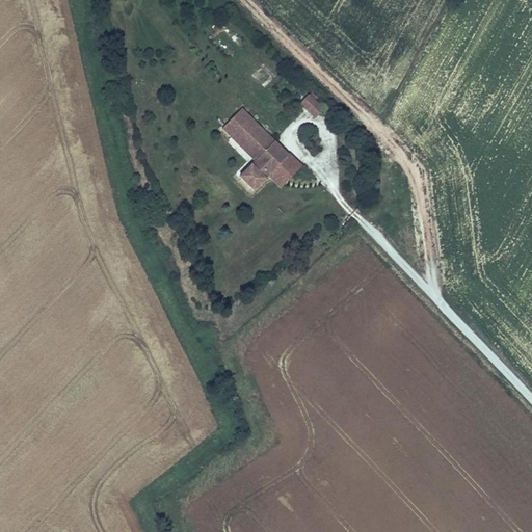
[(309,110),(317,102),(310,95),(300,103),(309,110)]
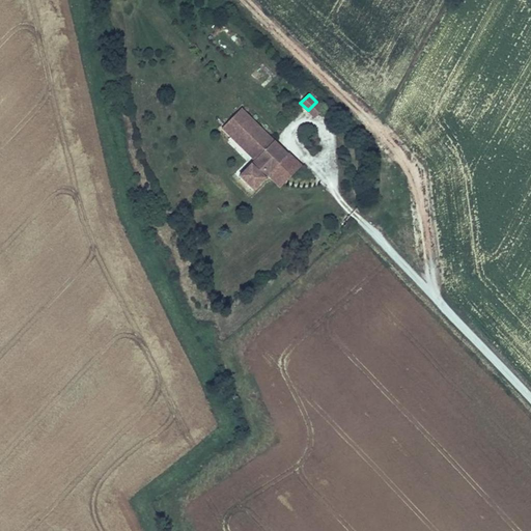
[(315,117),(324,109),(316,102),(308,110),(315,117)]
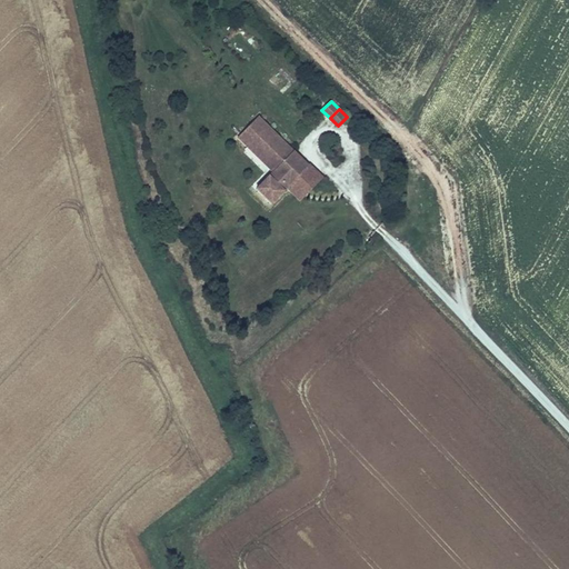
[(272,205),(287,189),(309,166),(258,118),(238,139),(248,148),(255,141),(270,156),(263,163),(275,173),(270,179),(269,178),(258,190),(272,205)]
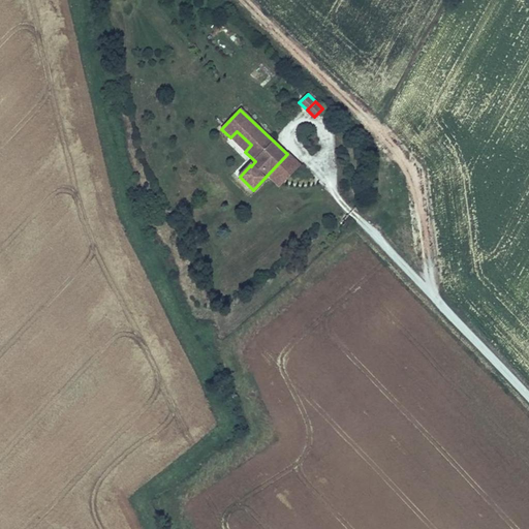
[(230,137),(245,152),(251,145),(237,131),(230,137)]
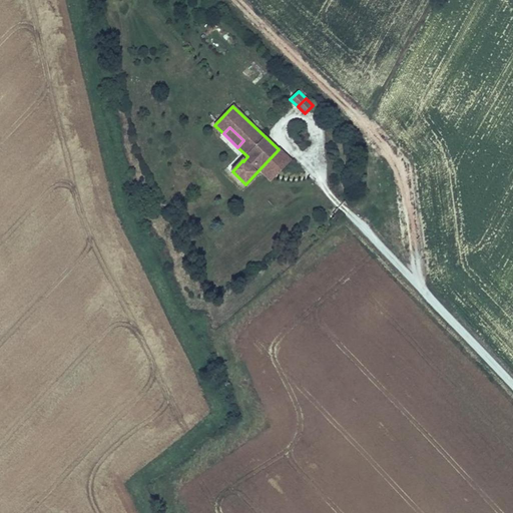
[(279,149),(259,170),(270,181),(290,160),(279,149)]
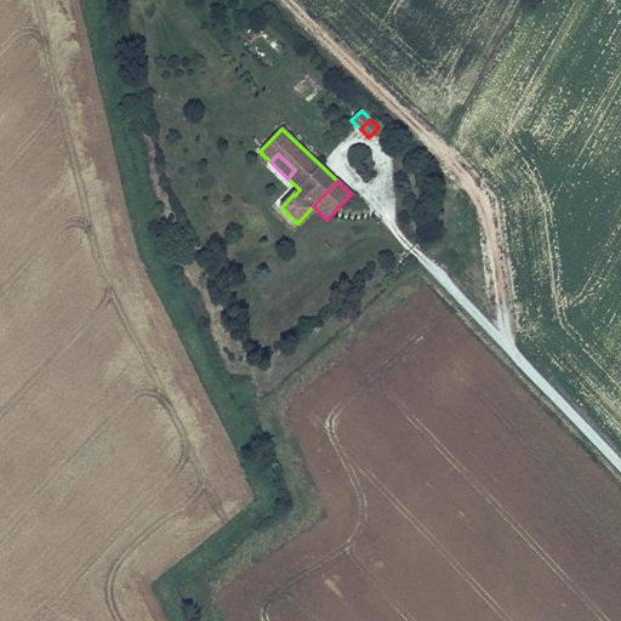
All buildings are outlined.
